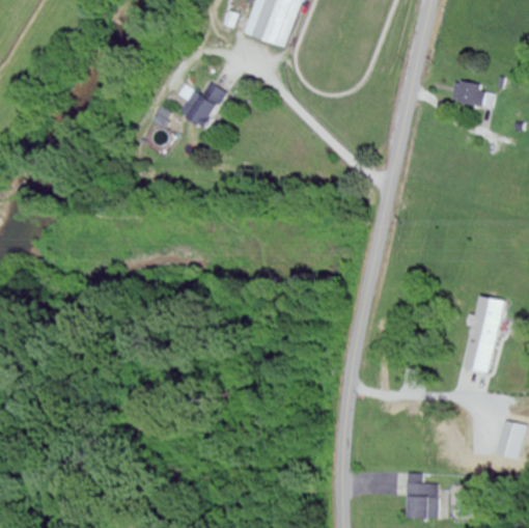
[(260,0),(250,34),(287,47),(302,0),(260,0)]
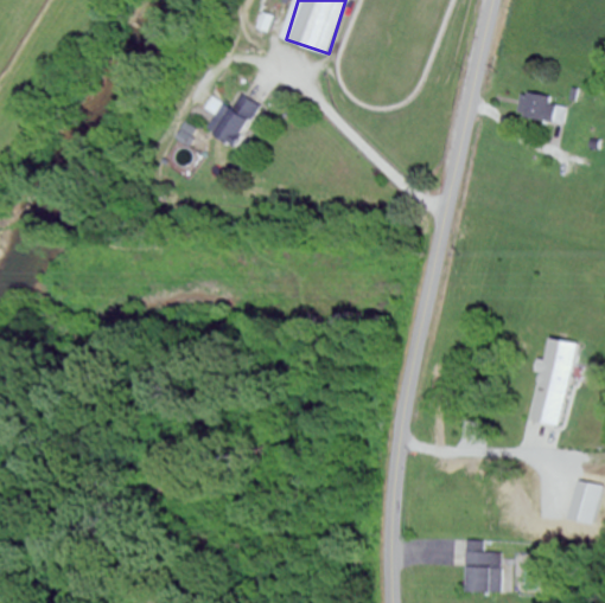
[(565,101),(521,92),(516,115),(560,123),(565,101)]
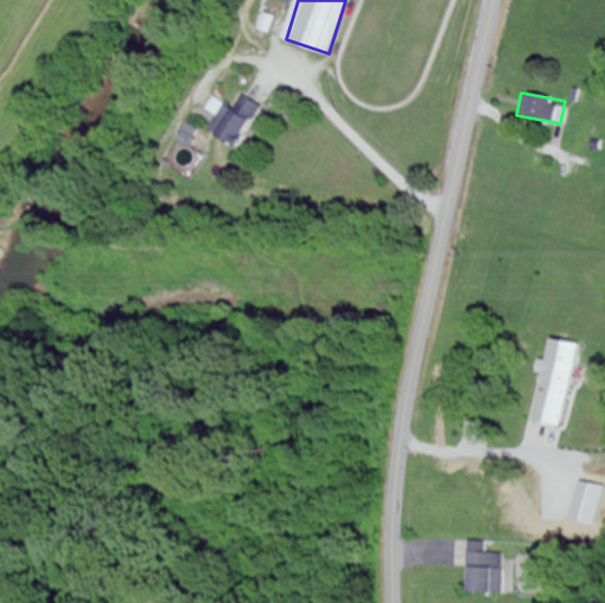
[(236,109),(221,103),(209,134),(241,146),(256,101),(241,95),(236,109)]
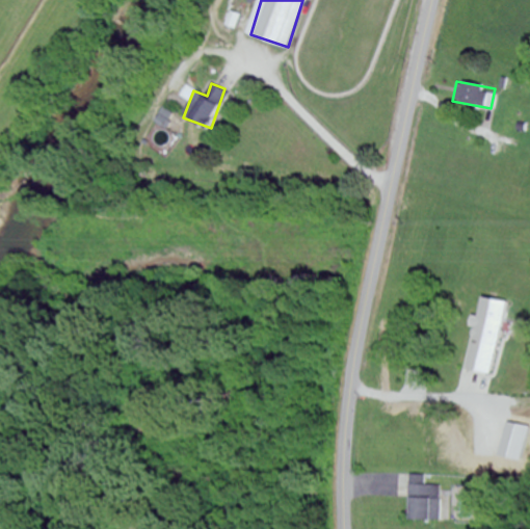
[(489,373),(502,300),(475,296),(464,369),(489,373)]
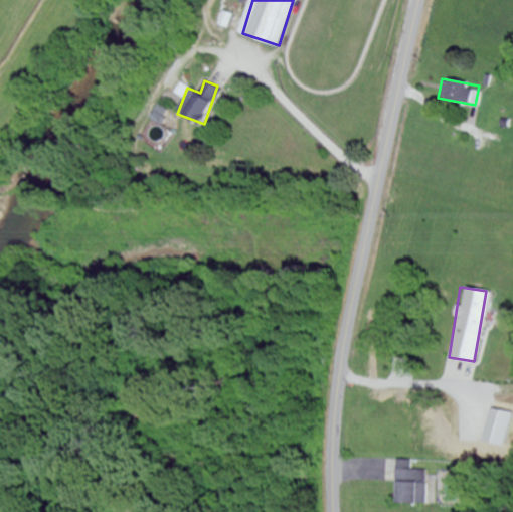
[(393,501),(424,501),(424,469),(393,469),(393,501)]
